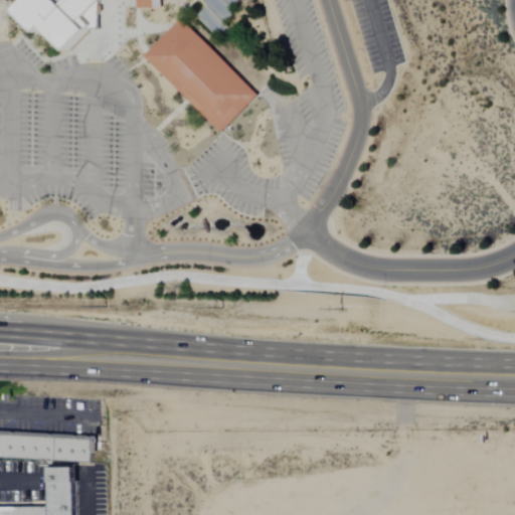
[(100,0),(99,2),(98,28),(88,29),(66,50),(40,25),(35,30),(14,9),(23,0),(100,0)]
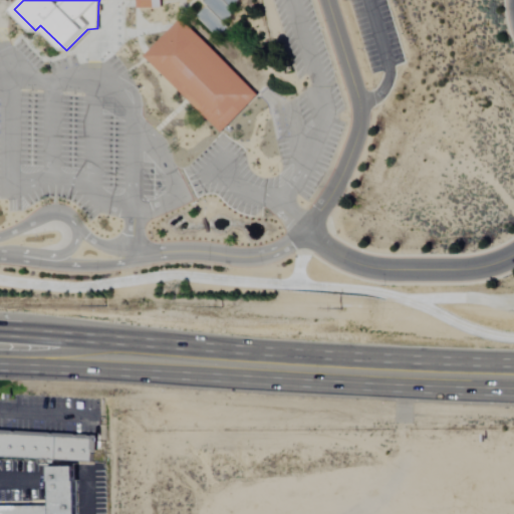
[(136,0),(137,8),(160,8),(160,1),(160,0),(136,0)]
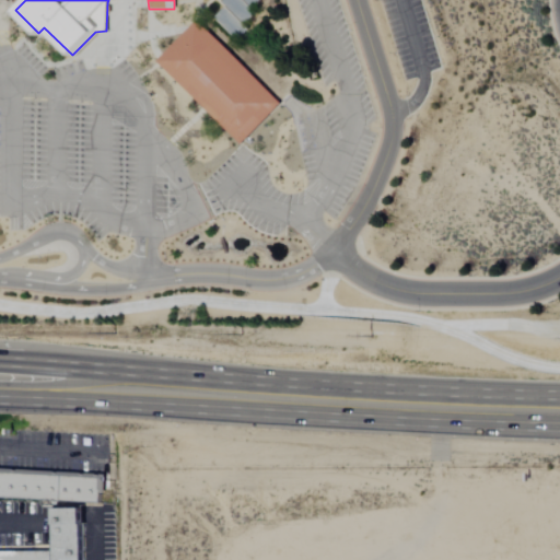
[(243,0),(223,0),(222,1),(244,24),(256,13),(243,0)]
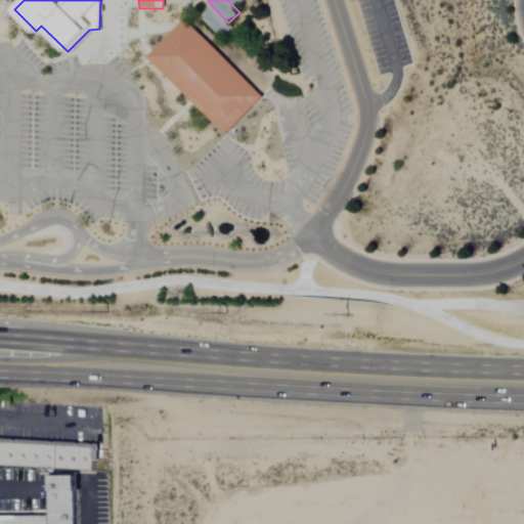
[(243,0),(227,0),(235,8),(243,0)]
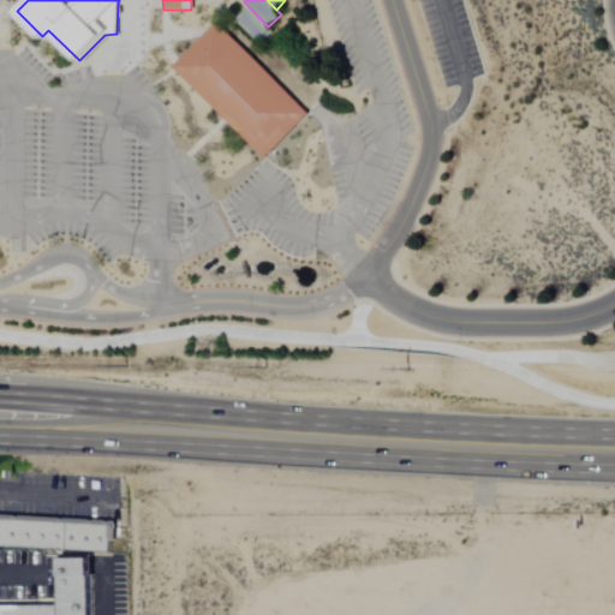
[(234,19),(246,7),(248,6),(273,31),(260,43),(234,19)]
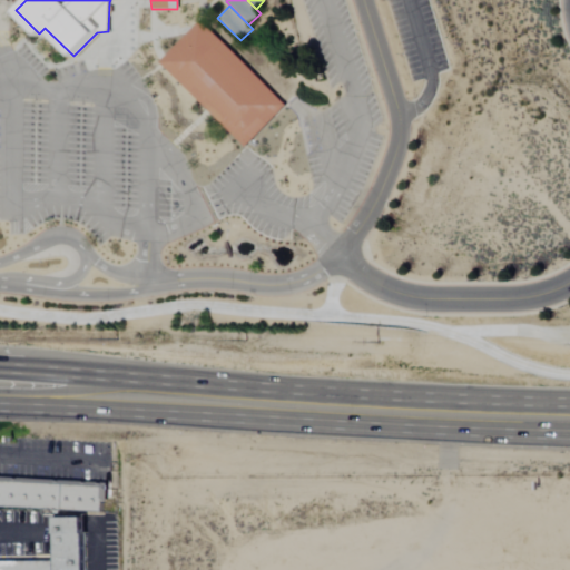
[(199,20),(285,105),(244,148),(206,110),(158,61),(161,58),(199,20)]
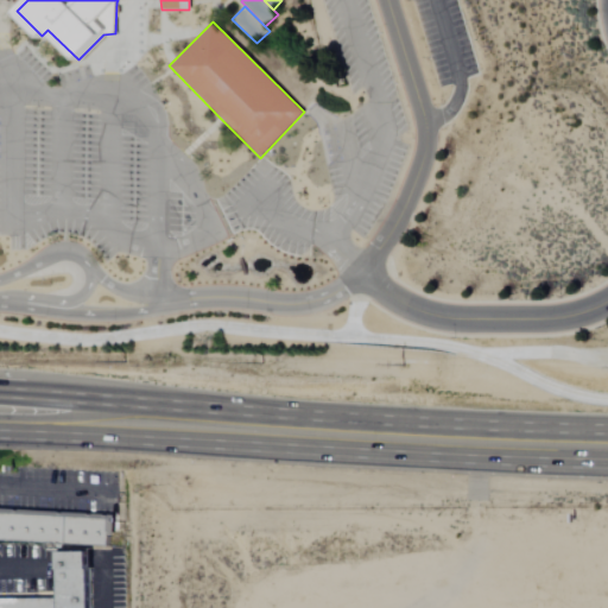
[(0,513),(65,517),(108,519),(107,546),(64,544),(0,540),(0,513)]
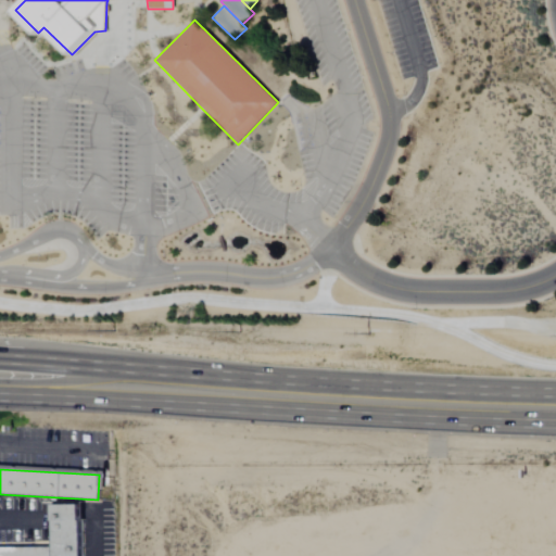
[(55,505),(83,504),(83,555),(0,555),(0,547),(57,547),(55,505)]
